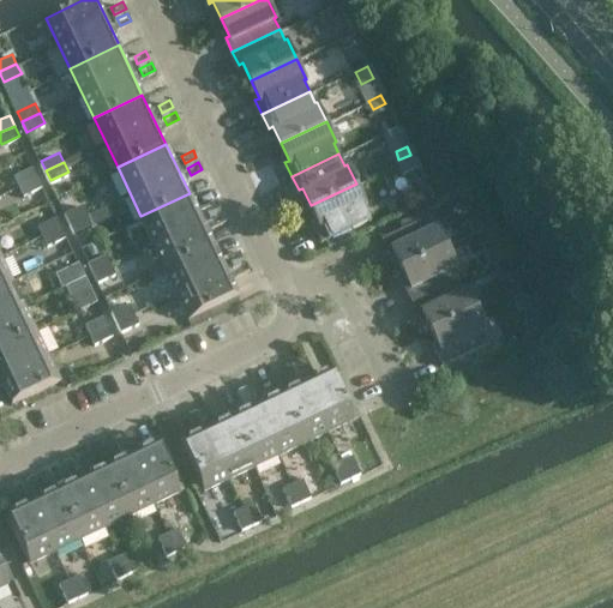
[(14,173),(19,184),(37,174),(32,164),(14,173)]
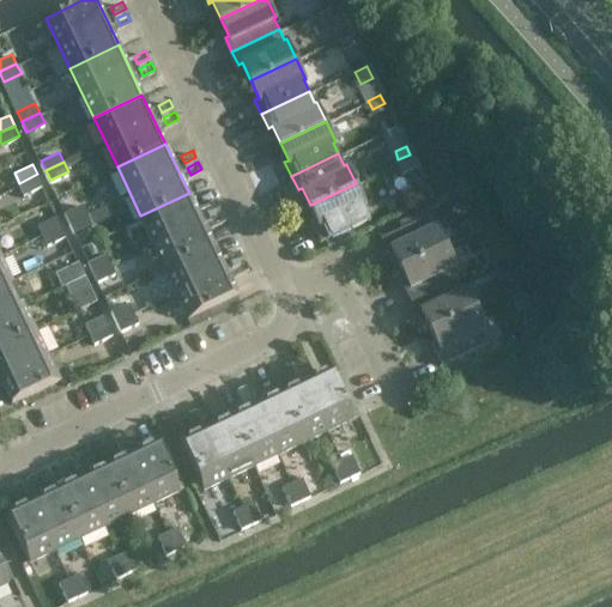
[(42,184),(37,174),(19,183),(24,193),(42,184)]
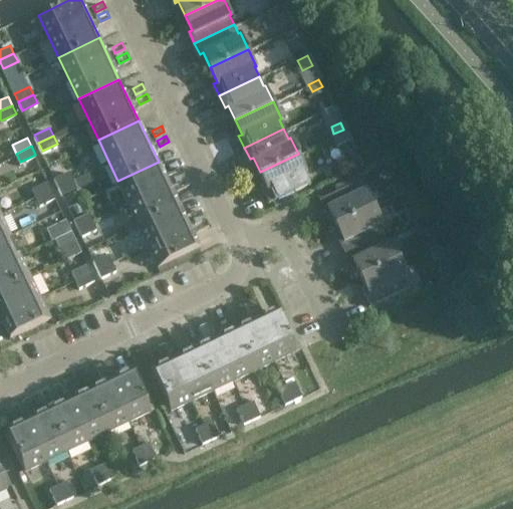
[(356,153),(345,159),(350,168),(361,163),(356,153)]
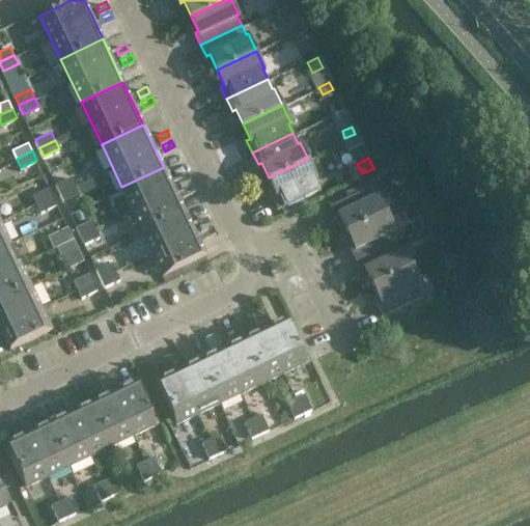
[(308,159),(269,177),(276,193),(272,194),(278,208),(319,188),(314,177),(316,176),(308,159)]
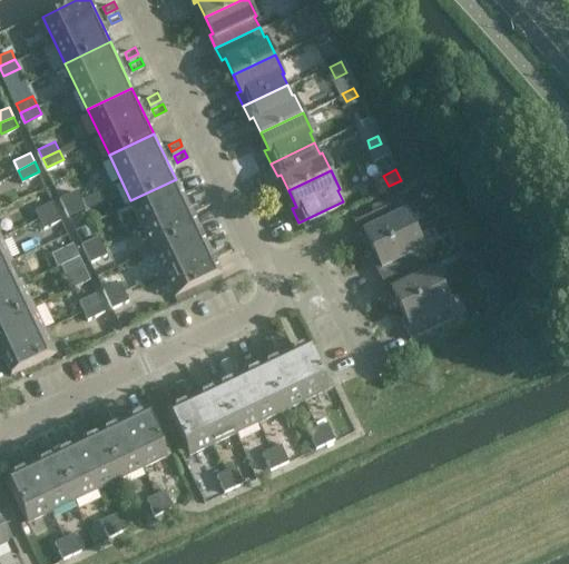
[(130,200),(153,247),(197,225),(176,179),(130,200)]
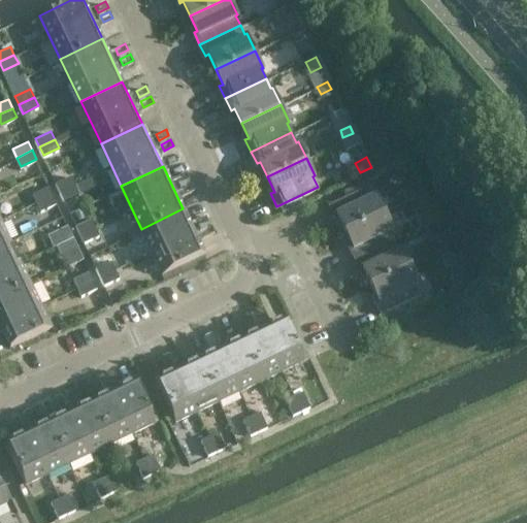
[(186,171),(176,176),(179,183),(189,177),(186,171)]
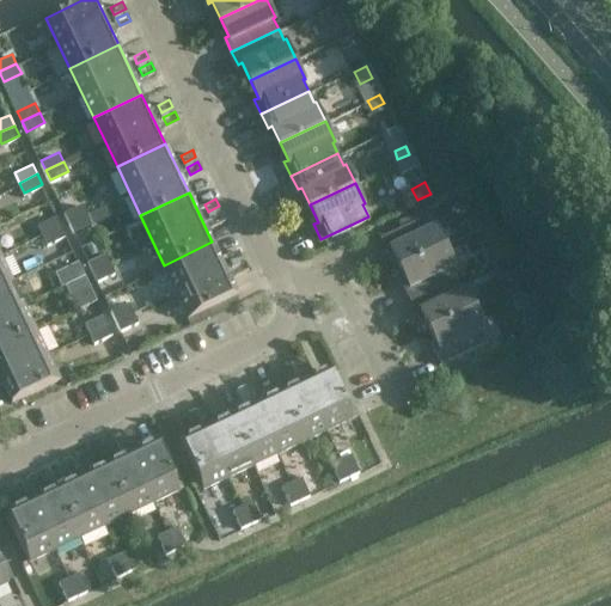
[(65,210),(69,220),(87,212),(83,201),(65,210)]
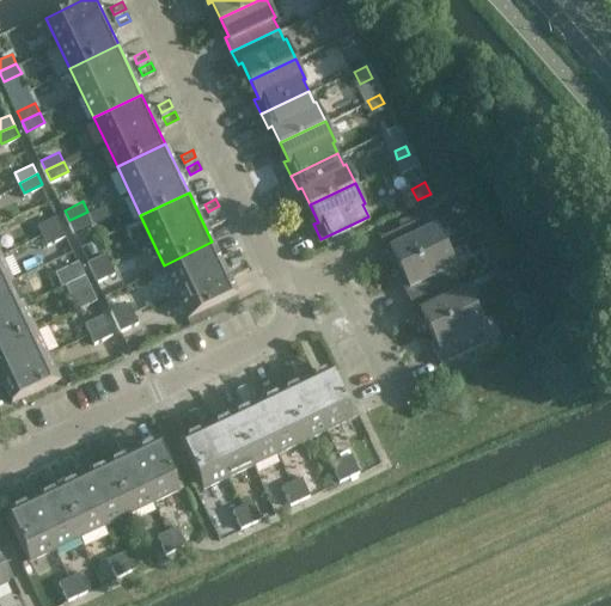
[(221,210),(209,216),(213,224),(225,218),(221,210)]
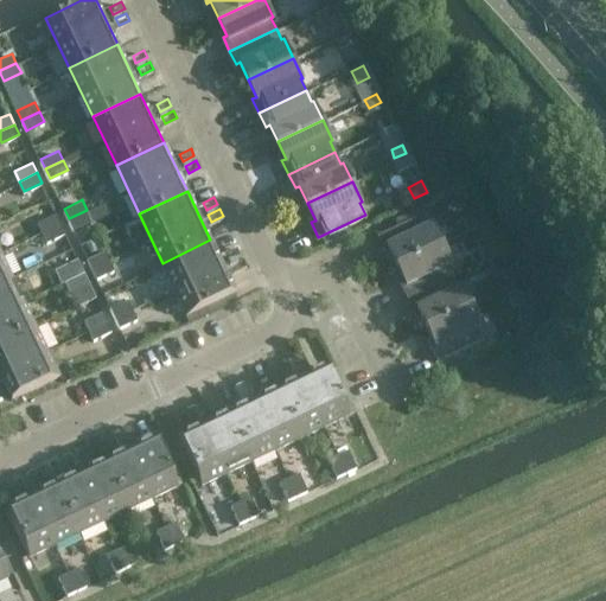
[(91,219),(87,210),(69,218),(74,228),(91,219)]
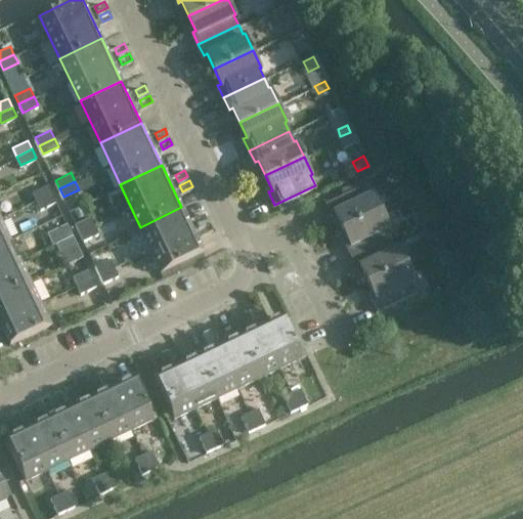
[(343,227),(381,209),(373,192),(371,192),(366,182),(325,202),(332,214),(336,212),(343,227)]
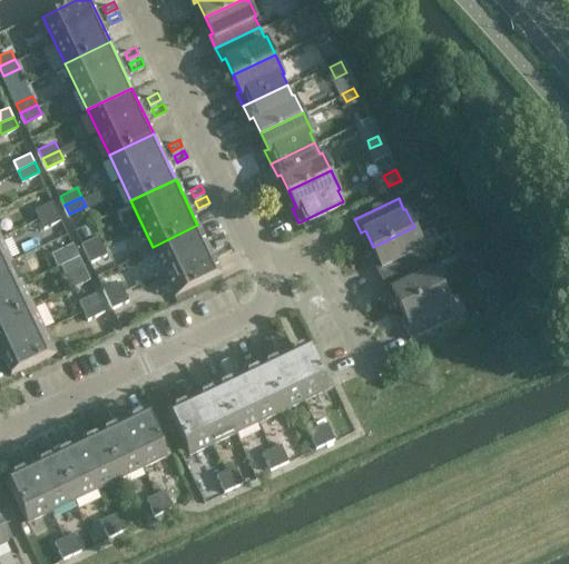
[(36,207),(40,216),(57,208),(52,199),(36,207)]
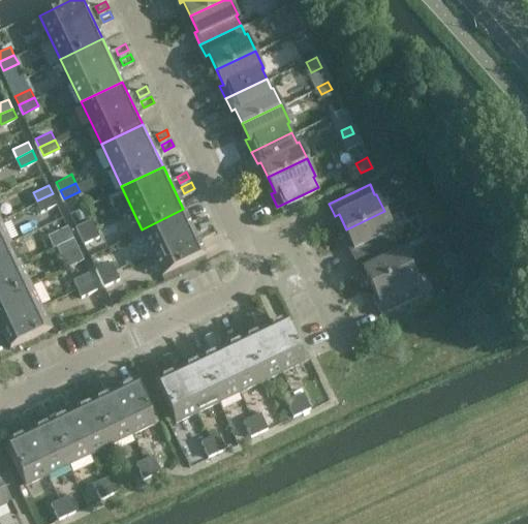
[(57,202),(53,193),(37,201),(41,210),(57,202)]
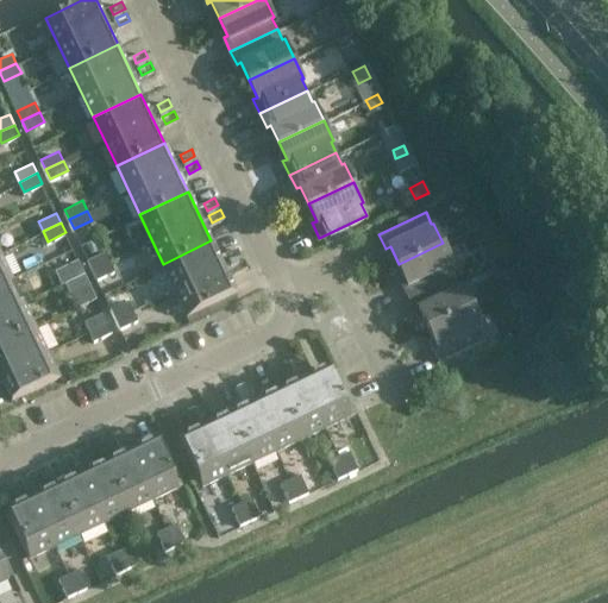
[(163,264),(175,288),(187,314),(234,290),(211,240),(163,264)]
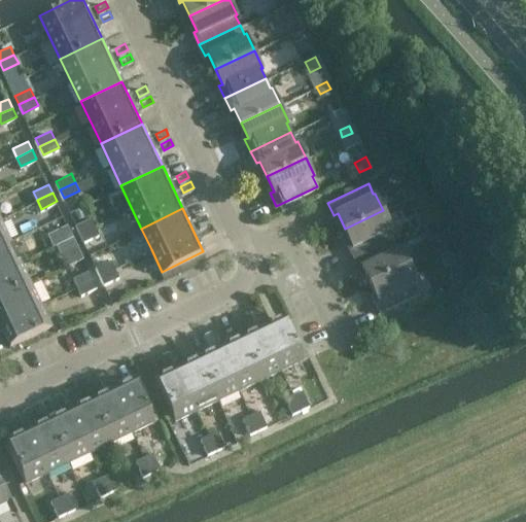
[(383,210),(345,229),(351,243),(348,245),(353,256),(394,237),(389,228),(391,228),(383,210)]
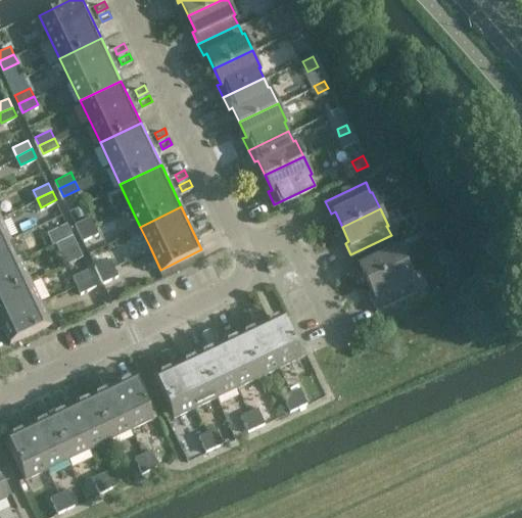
[(204,212),(194,217),(197,223),(207,218),(204,212)]
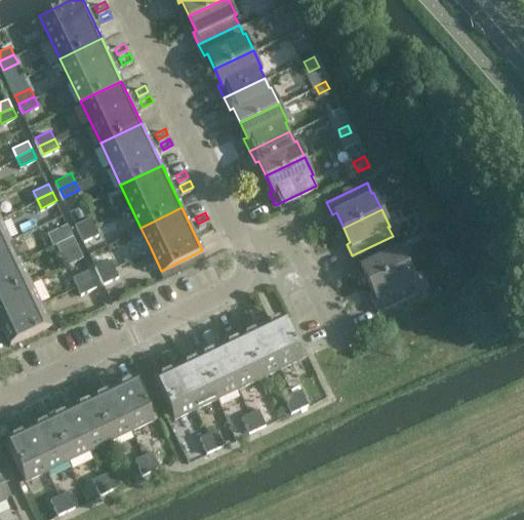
[(0,242),(11,237),(0,213),(0,242)]
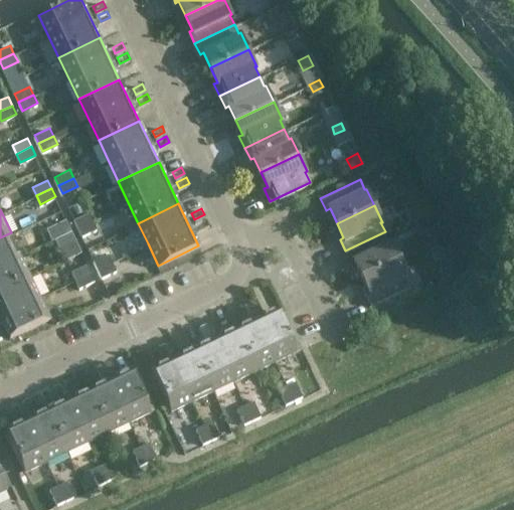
[(74,218),(78,227),(94,219),(90,211),(74,218)]
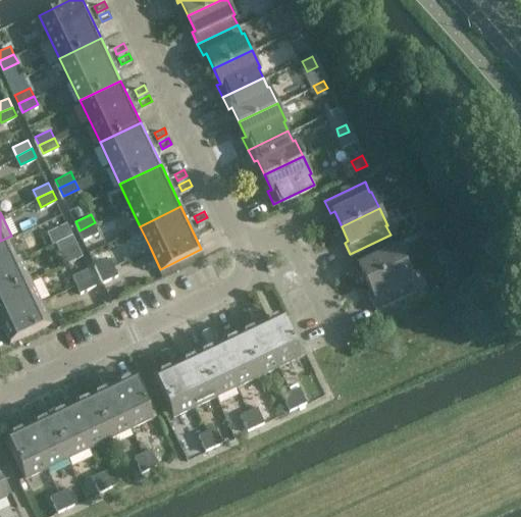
[(445,240),(433,217),(421,222),(432,246),(445,240)]
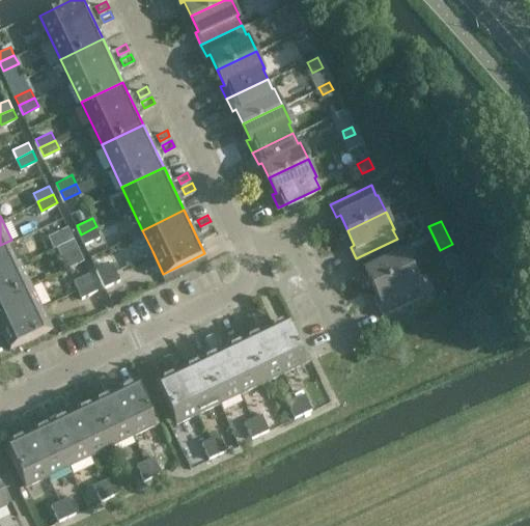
[(101,236),(96,226),(81,234),(85,243),(101,236)]
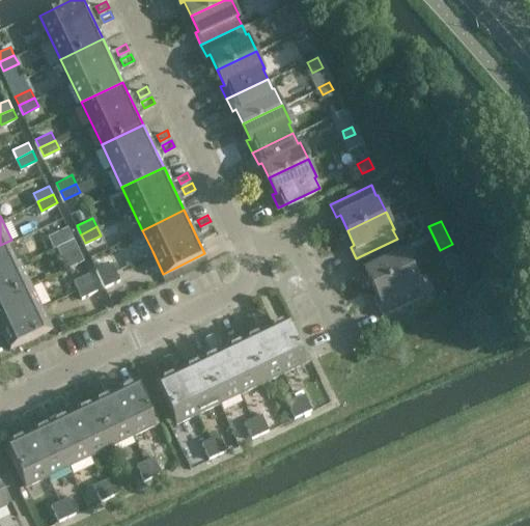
[(213,226),(202,230),(205,237),(216,232),(213,226)]
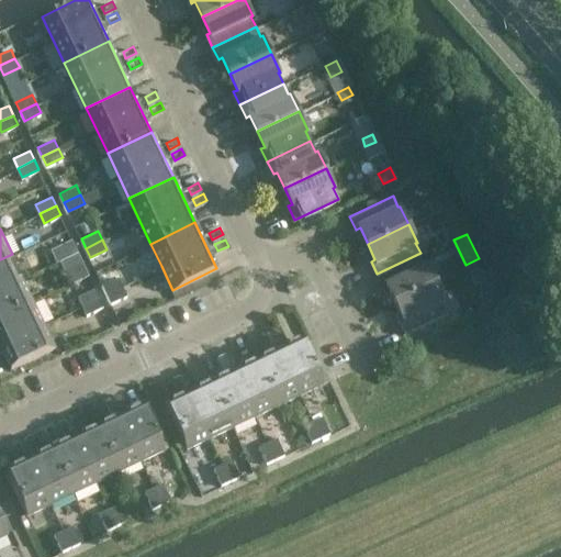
[(57,249),(62,259),(78,251),(74,242),(57,249)]
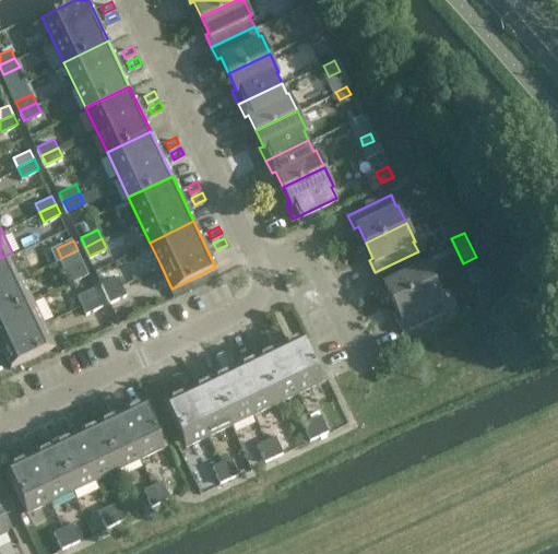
[(82,259),(78,249),(61,258),(66,267),(82,259)]
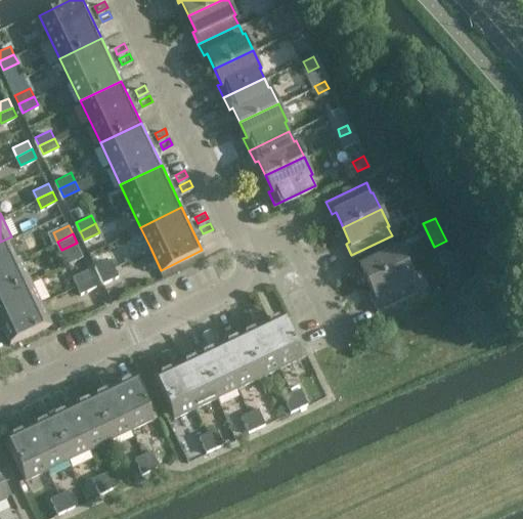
[(392,235),(351,255),(357,267),(360,265),(367,280),(406,262),(398,245),(396,246),(392,235)]
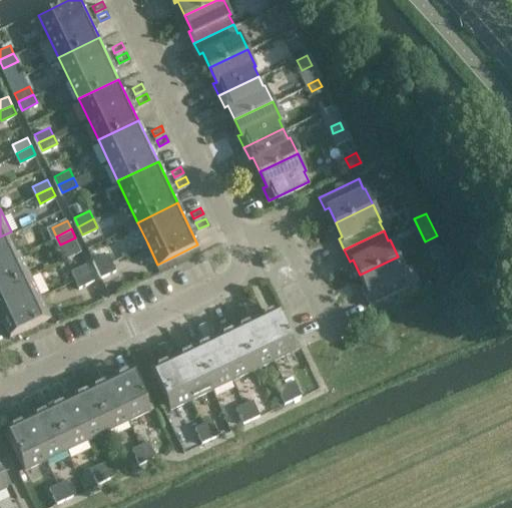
[(0,236),(0,288),(30,274),(11,231),(0,236)]
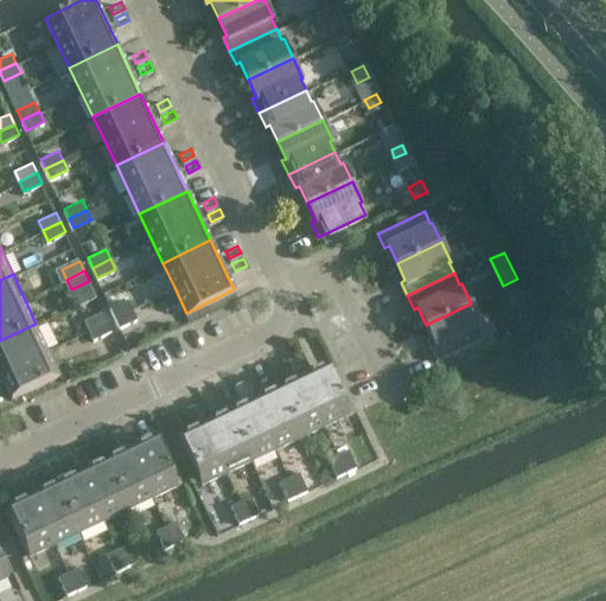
[(110,306),(115,315),(133,307),(128,298),(110,306)]
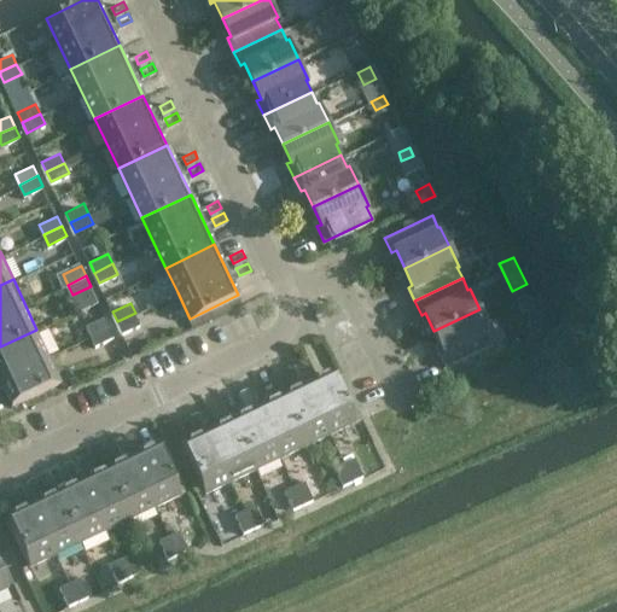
[(479,309),(434,331),(442,348),(437,350),(444,365),(493,342),(487,330),(489,328),(479,309)]
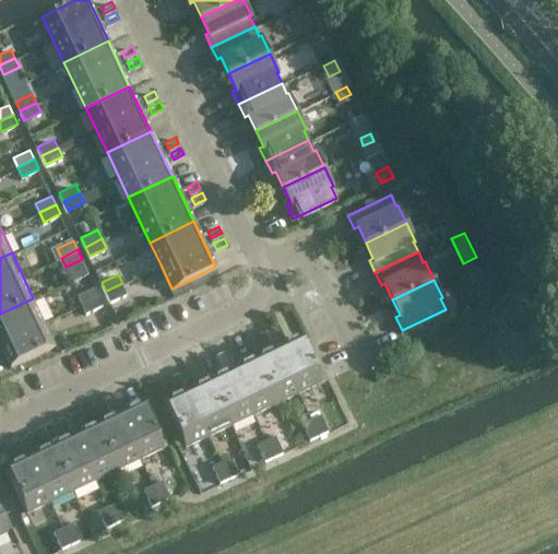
[(127,292),(122,283),(106,291),(110,301),(127,292)]
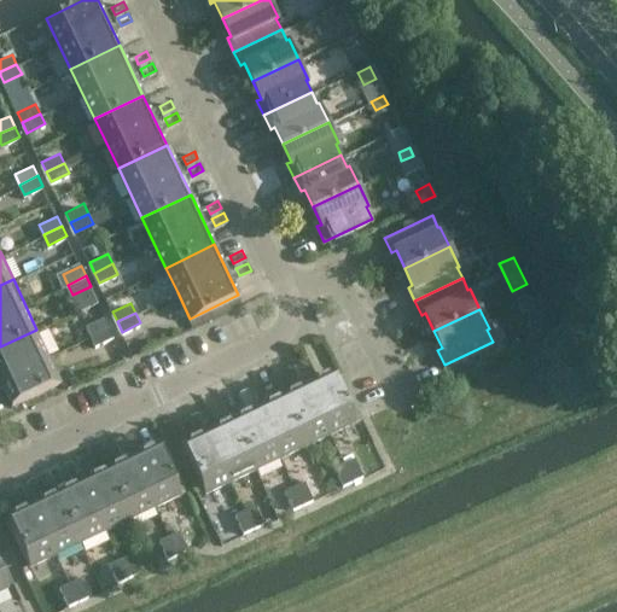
[(86,324),(91,333),(109,326),(104,315),(86,324)]
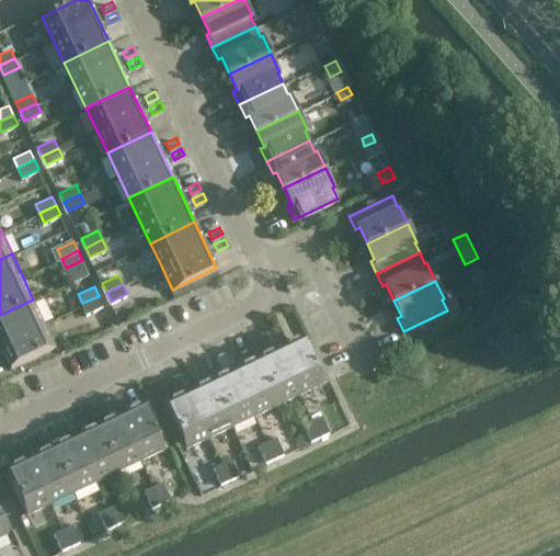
[(103,305),(99,296),(82,303),(87,313),(103,305)]
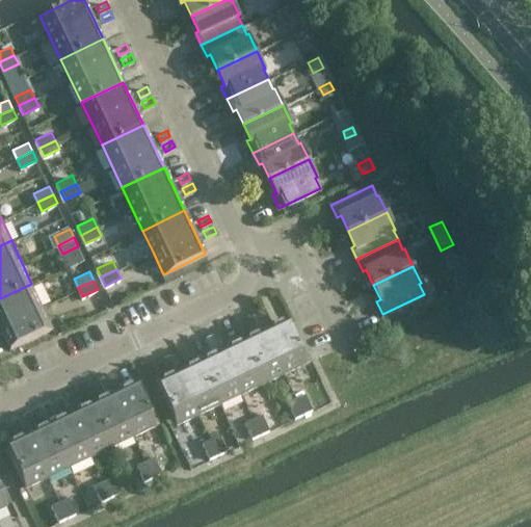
[(52,327),(42,305),(31,284),(0,298),(0,324),(10,347),(52,327)]
